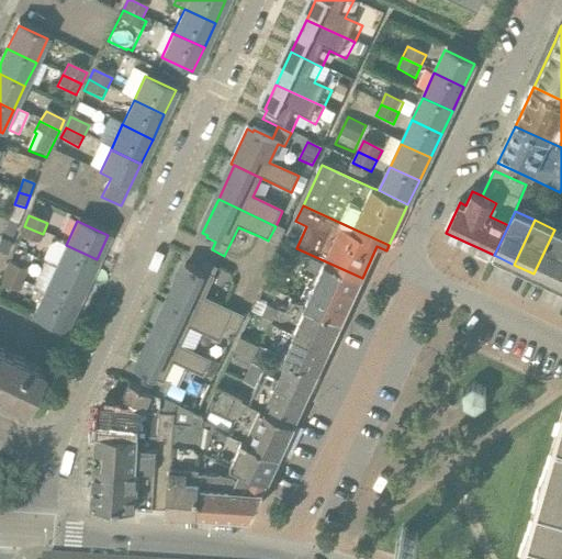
[(19,237),(38,245),(43,234),(24,226),(19,237)]
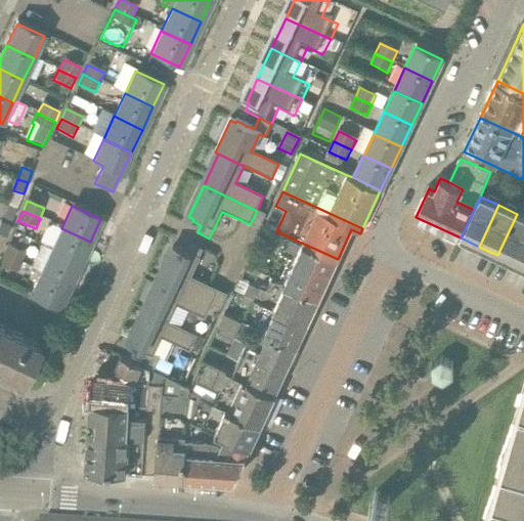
[(259,229),(266,215),(257,211),(250,224),(259,229)]
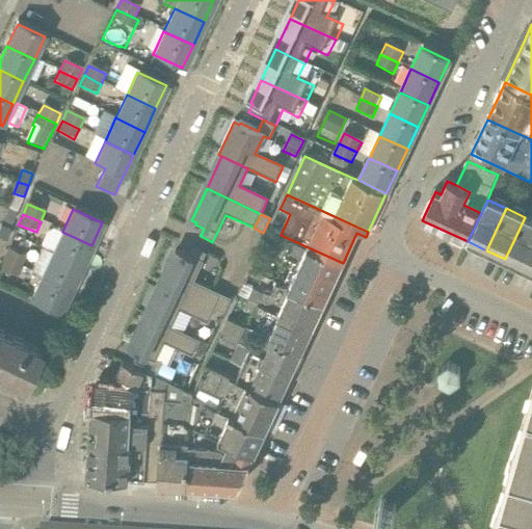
[(505,259),(524,268),(531,249),(531,220),(525,217),(505,259)]
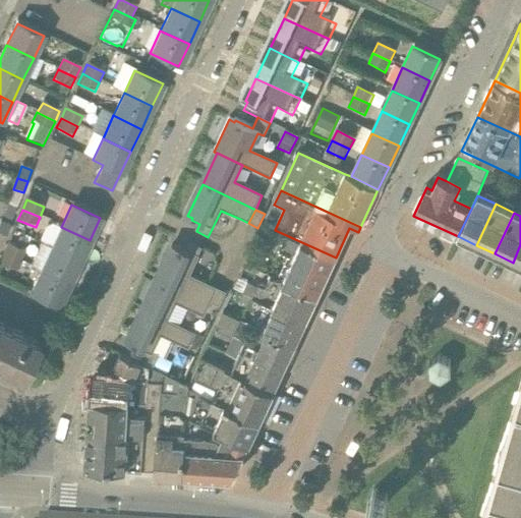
[(0,223),(0,235),(6,237),(10,226),(0,223)]
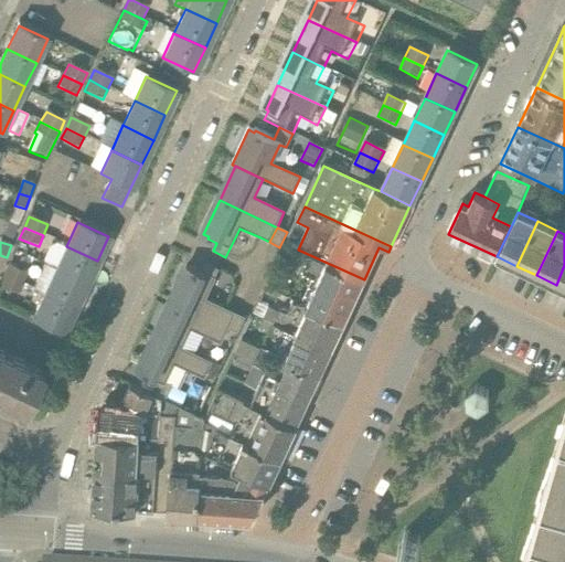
[(55,269),(86,284),(97,261),(66,246),(55,269)]
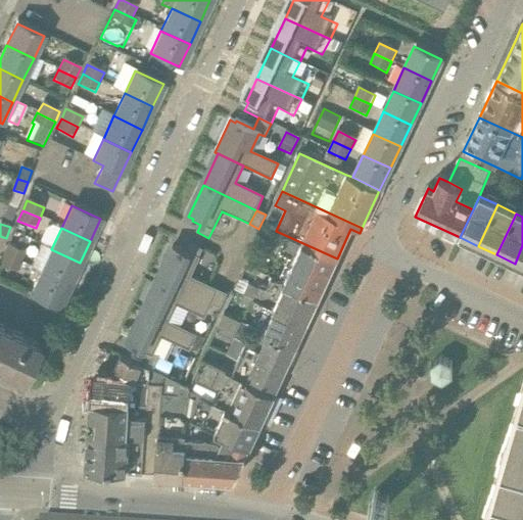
[(279,282),(318,300),(337,258),(276,231),(275,232),(273,231),(266,248),(278,253),(278,254),(289,260),(279,282)]
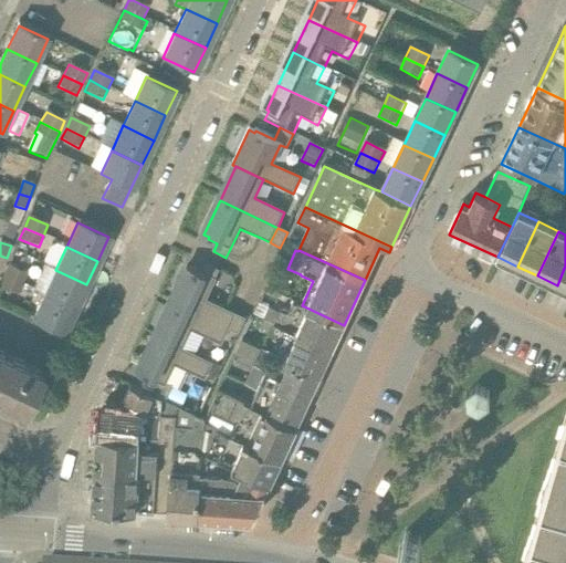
[(3,277),(22,285),(27,274),(8,266),(3,277)]
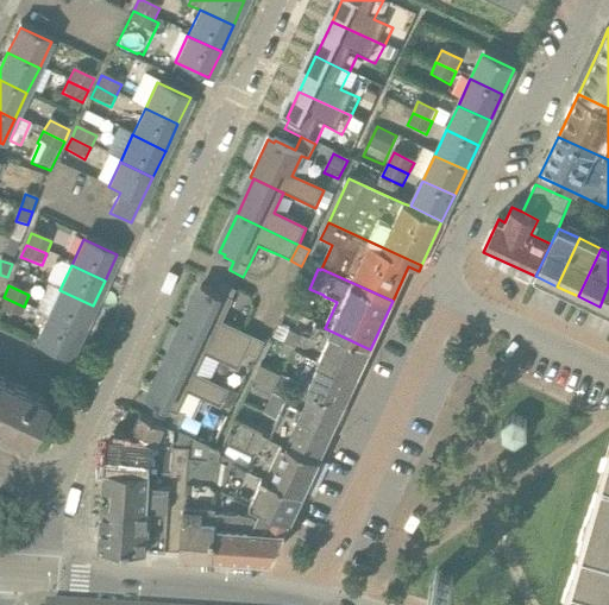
[(183,326),(246,354),(253,339),(221,323),(232,301),(236,291),(223,285),(218,294),(208,289),(207,291),(201,289),(183,326)]
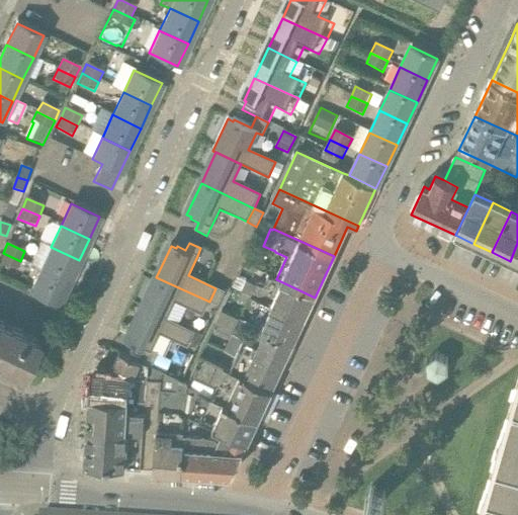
[(39,270),(68,283),(79,260),(51,247),(39,270)]
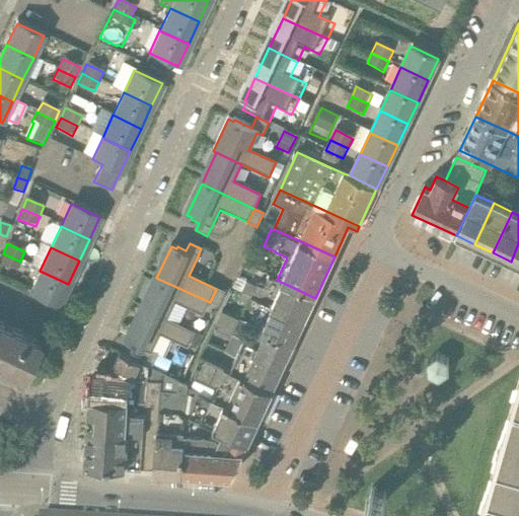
[(0,261),(0,265),(16,272),(20,262),(3,253),(0,261)]
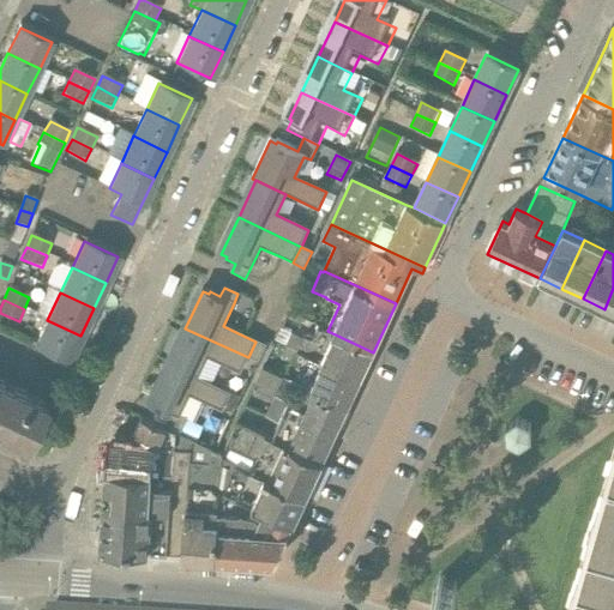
[(80,336),(47,320),(35,346),(68,362),(80,336)]
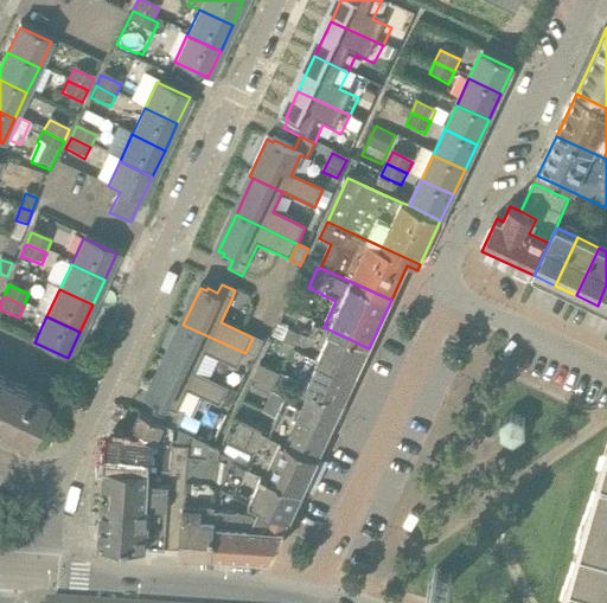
[(356,378),(369,348),(324,327),(315,322),(310,337),(300,333),(299,335),(279,327),(273,339),(293,348),(356,378)]
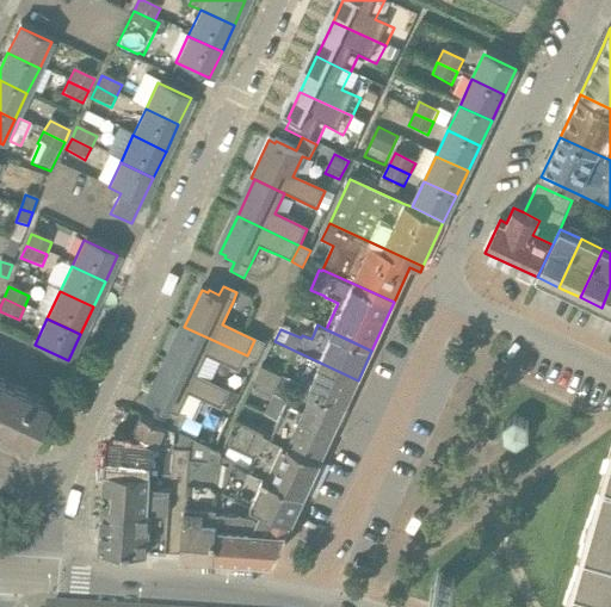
[(167,363),(197,377),(208,357),(239,372),(247,355),(184,327),(167,363)]
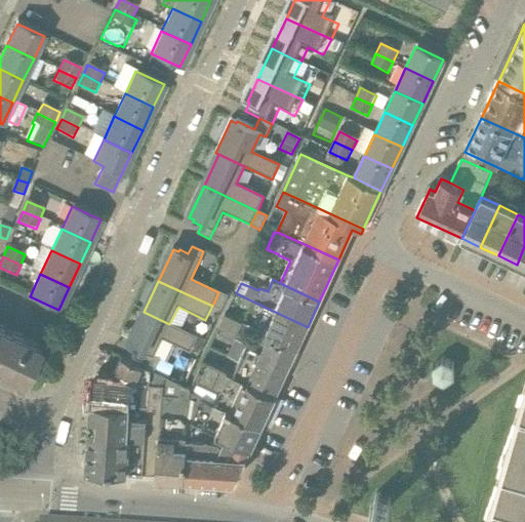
[(228,296),(218,292),(212,306),(221,311),(228,296)]
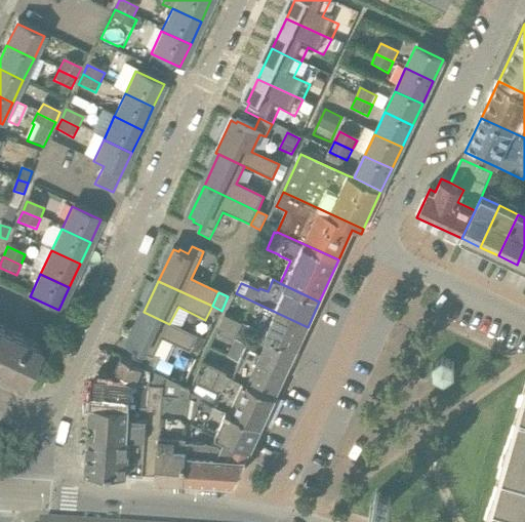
[(264,336),(267,337),(296,351),(308,327),(253,302),(248,313),(257,317),(251,330),(264,335),(264,336)]
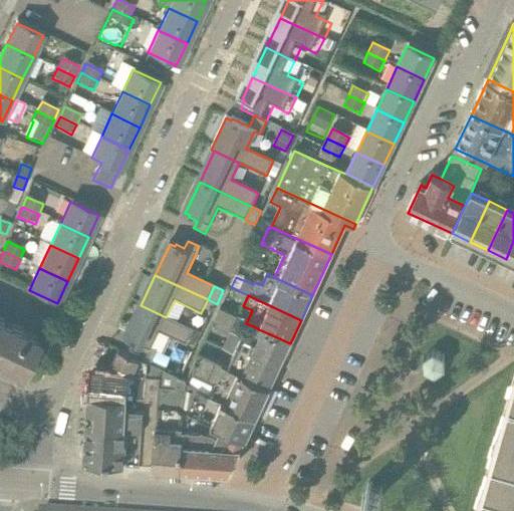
[(175,339),(186,344),(193,330),(166,317),(141,305),(125,337),(131,339),(130,341),(145,348),(139,359),(149,365),(151,364),(157,351),(152,349),(160,332),(175,339)]
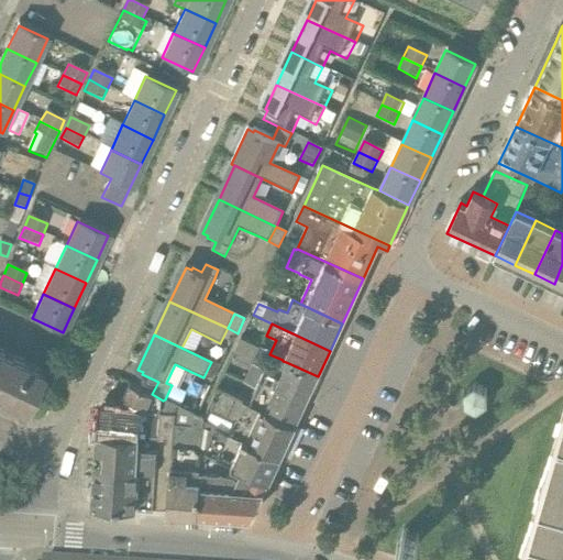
[(306,403),(318,376),(286,362),(278,379),(264,372),(265,371),(260,369),(266,352),(241,340),(232,358),(251,366),(247,375),(306,403)]
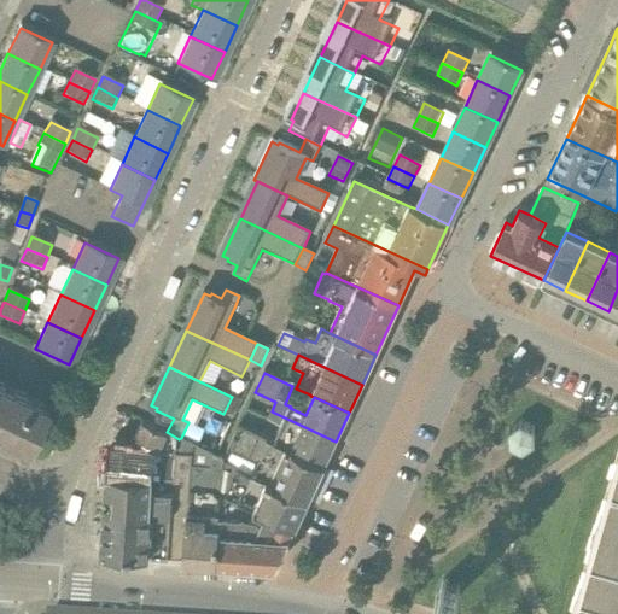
[(0,434),(29,449),(47,410),(0,387),(0,434)]
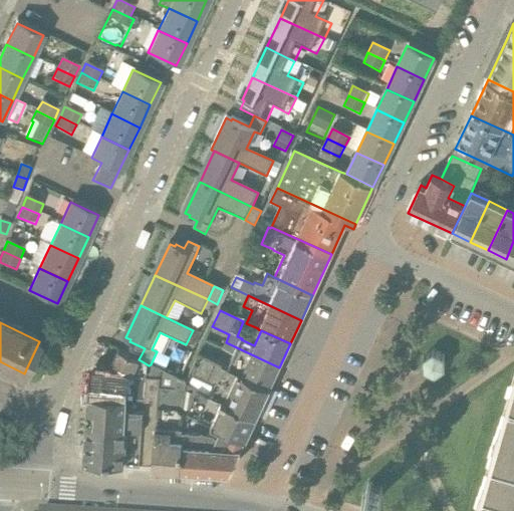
[(269,389),(279,367),(226,342),(222,350),(234,355),(227,369),(269,389)]
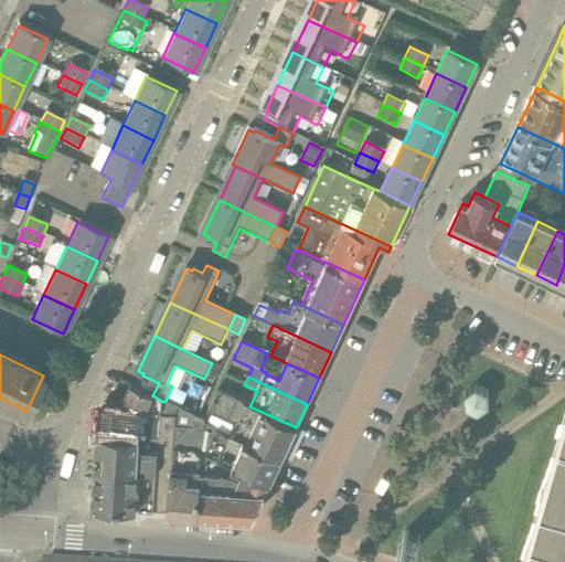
[(97,436),(161,441),(163,402),(152,395),(131,385),(120,409),(100,409),(97,436)]
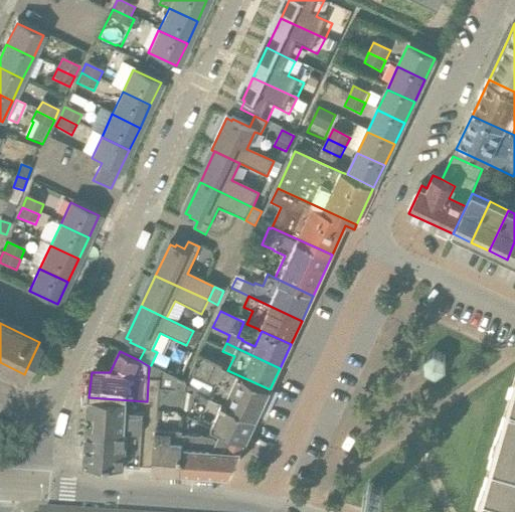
[(425,373),(436,378),(446,371),(445,359),(435,354),(424,361),(424,372),(425,373)]
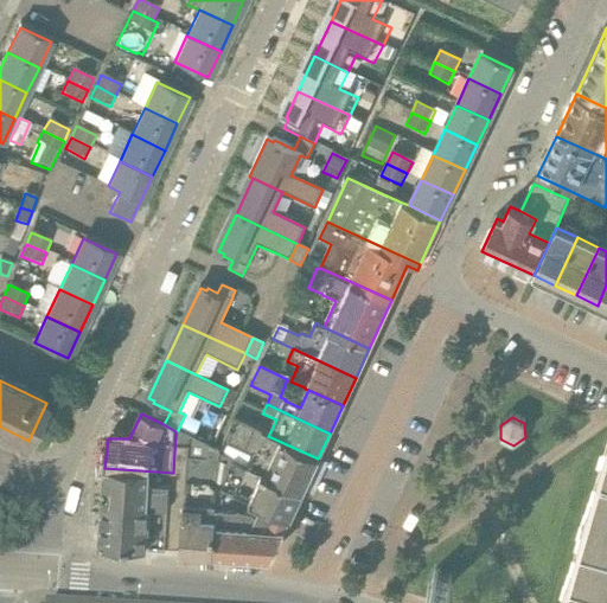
[(301,493),(318,459),(268,436),(234,418),(228,446),(223,456),(246,468),(301,493)]
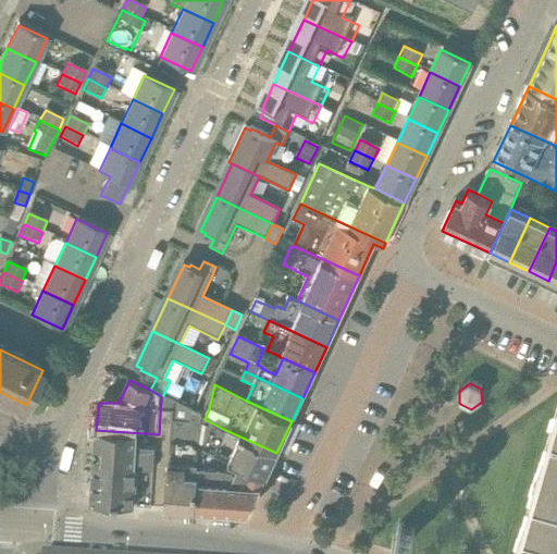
[(197,511),(200,467),(202,418),(201,414),(173,401),(163,395),(161,396),(159,434),(157,467),(153,506),(197,511)]
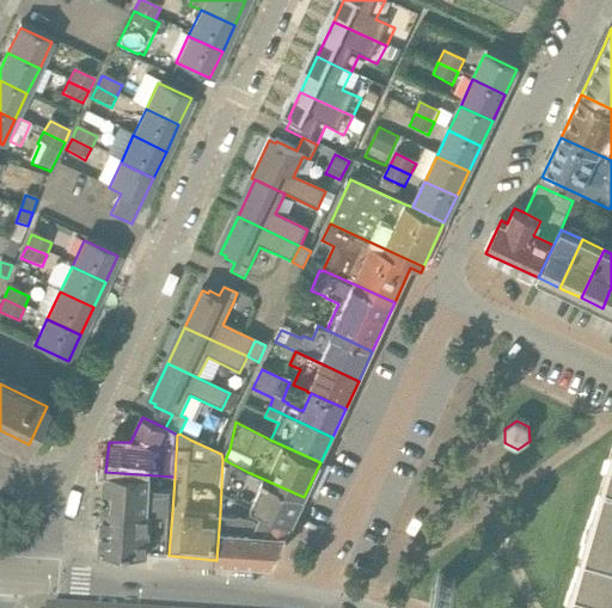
[(611,607),(611,459),(569,607),(611,607)]
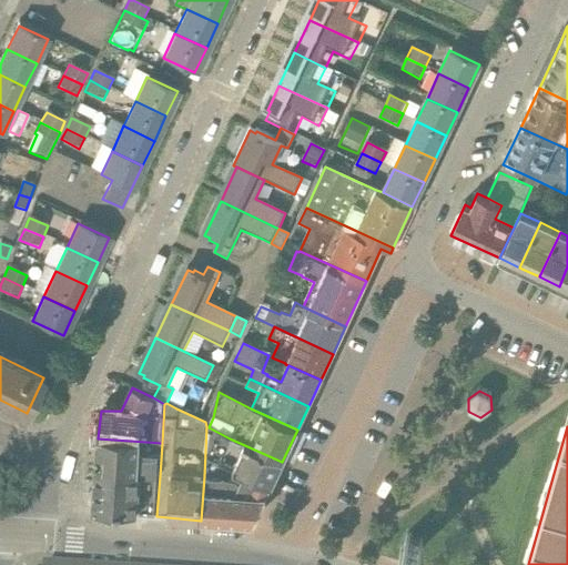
[(98,439),(95,472),(91,512),(156,516),(160,476),(162,443),(98,439)]
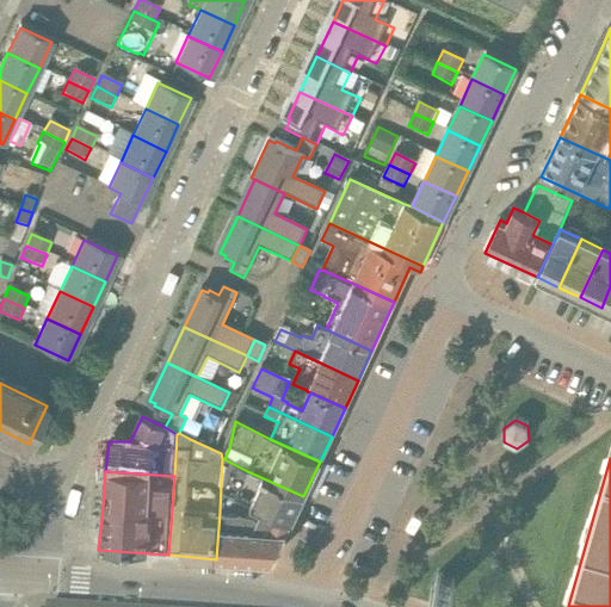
[(261,511),(291,524),(303,496),(247,471),(235,497),(261,511)]
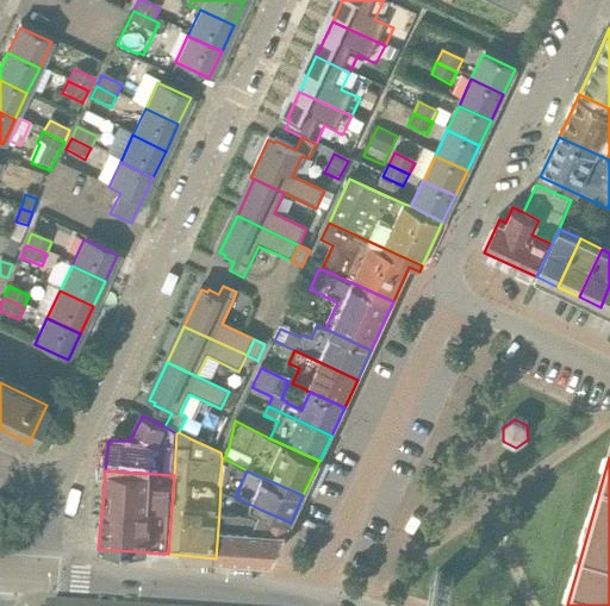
[(219,511),(216,558),(273,562),(291,523),(261,510),(257,517),(249,513),(219,511)]
